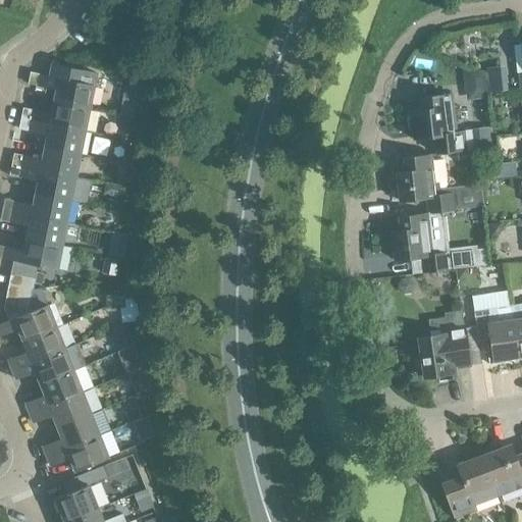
[(56,89),(53,102),(89,109),(97,73),(51,64),(49,76),(31,72),(28,84),(56,89)]
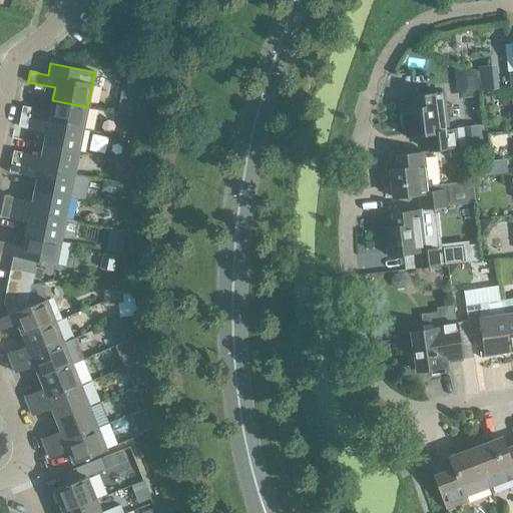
[(459,99),(477,96),(474,74),(455,75),(459,99)]
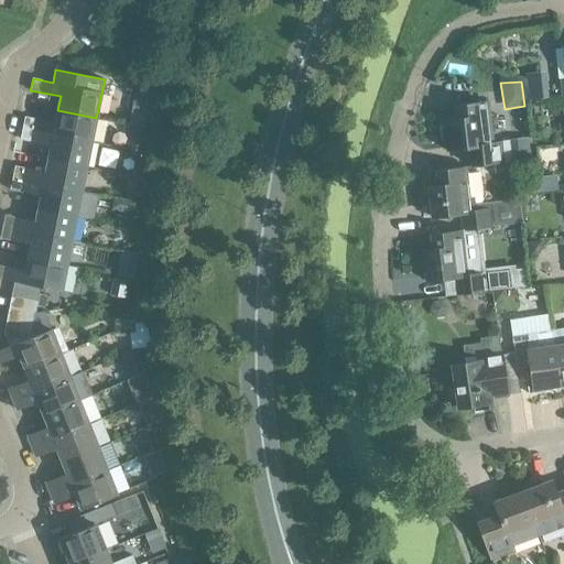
[(528,86),(529,99),(549,98),(546,84),(528,86)]
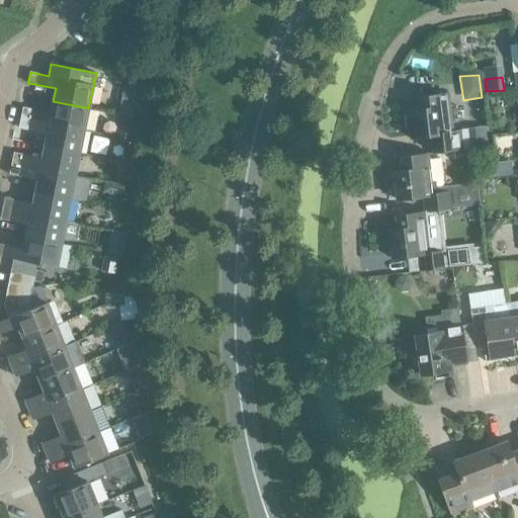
[(404,115),(404,118),(404,122),(405,125),(408,130),(410,128),(411,136),(431,134),(433,152),(469,148),(491,145),(489,131),(468,134),(467,128),(453,130),(449,92),(438,93),(415,96),(416,108),(408,109),(408,111),(406,111),(404,115)]
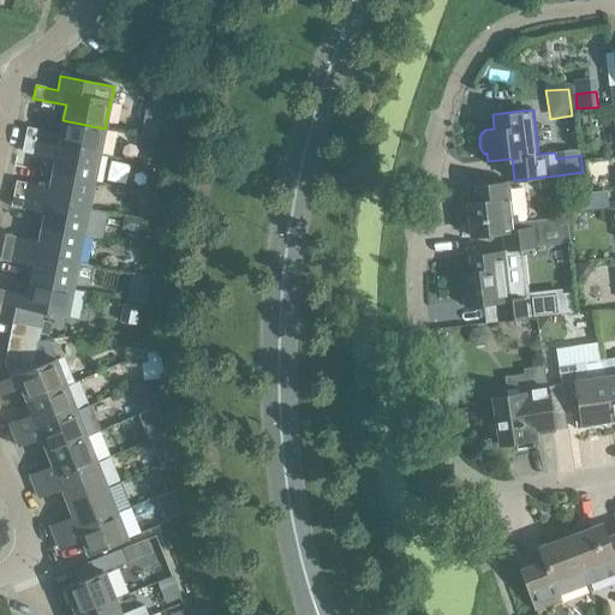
[(27,127),(24,139),(100,155),(105,129),(63,120),(60,135),(27,127)]
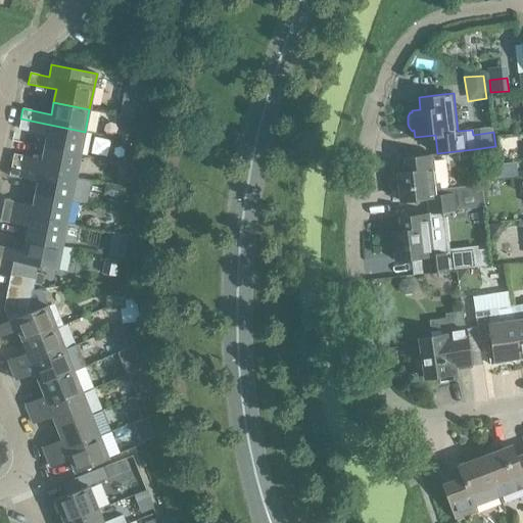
[(134,117),(135,112),(121,109),(120,114),(134,117)]
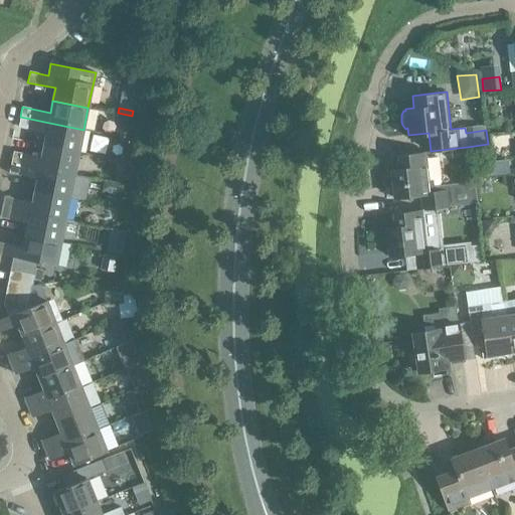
[(46,133),(43,145),(78,152),(83,130),(20,117),(18,127),(46,133)]
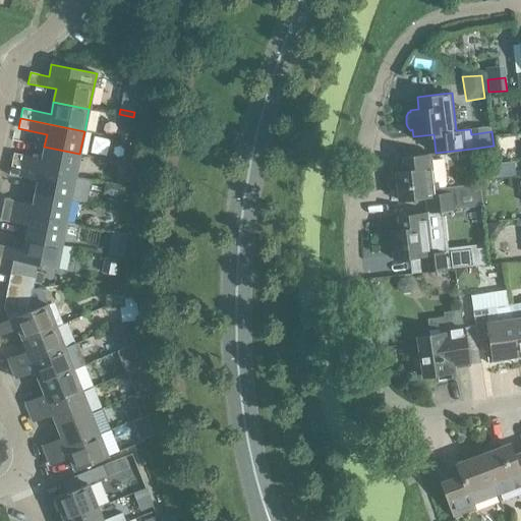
[(13,154),(11,164),(75,177),(79,154),(44,147),(42,160),(13,154)]
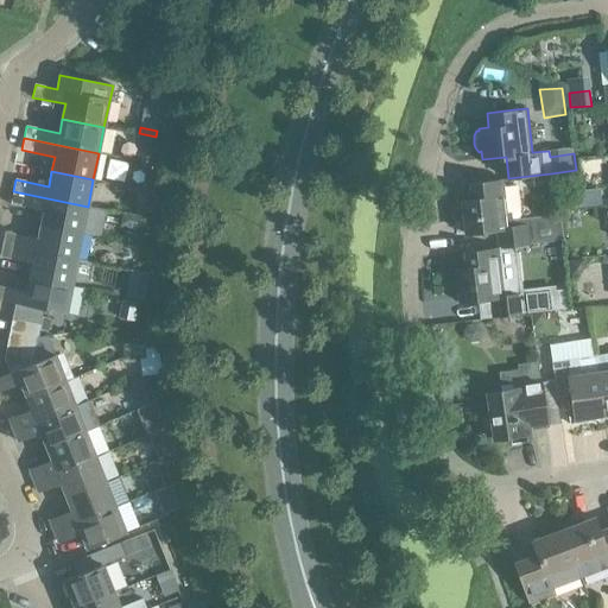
[(472,198),(462,200),(466,233),(498,228),(499,247),(499,248),(514,246),(563,240),(559,216),(526,220),(527,225),(508,226),(502,178),(470,183),(472,198)]
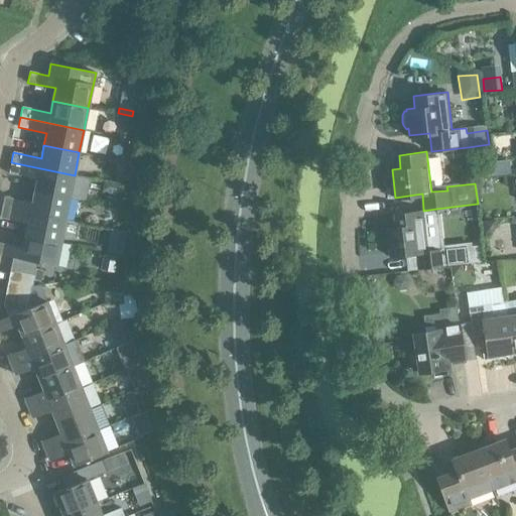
[(124,152),(123,160),(131,162),(133,154),(124,152)]
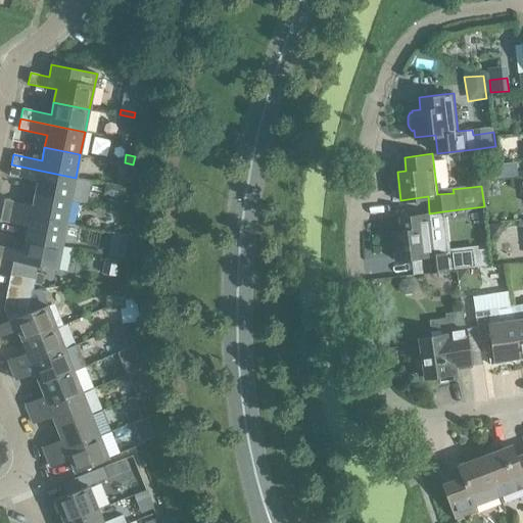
[(497,164),(498,178),(517,176),(516,162),(497,164)]
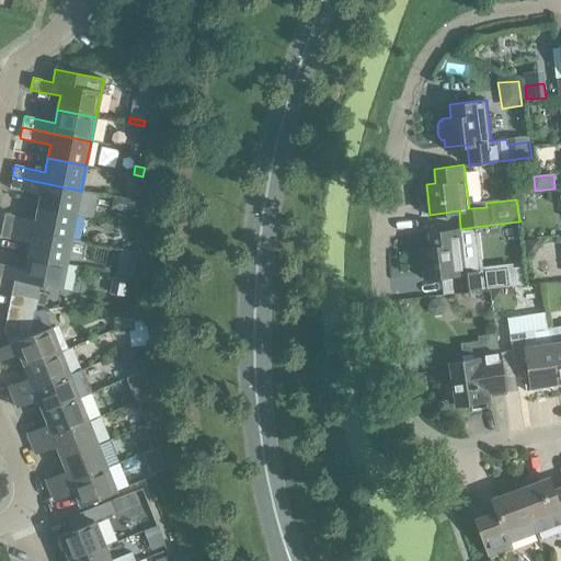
[(41,194),(37,207),(76,215),(81,191),(12,176),(10,187),(41,194)]
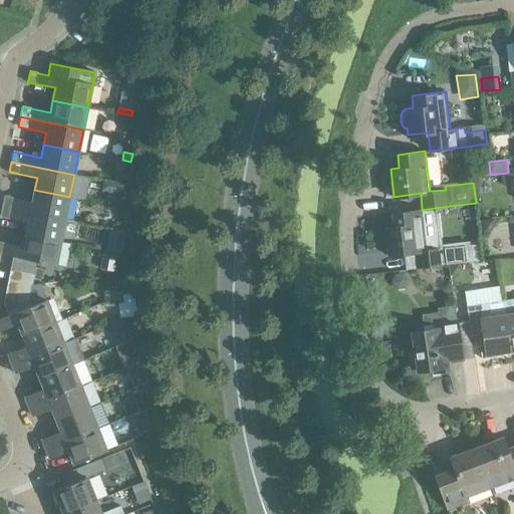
[(122,195),(124,186),(115,184),(113,194),(122,195)]
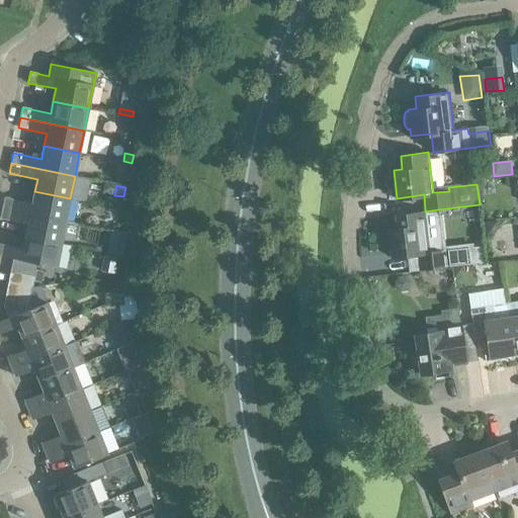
[(4,198),(2,208),(66,222),(70,198),(34,191),(32,204),(4,198)]
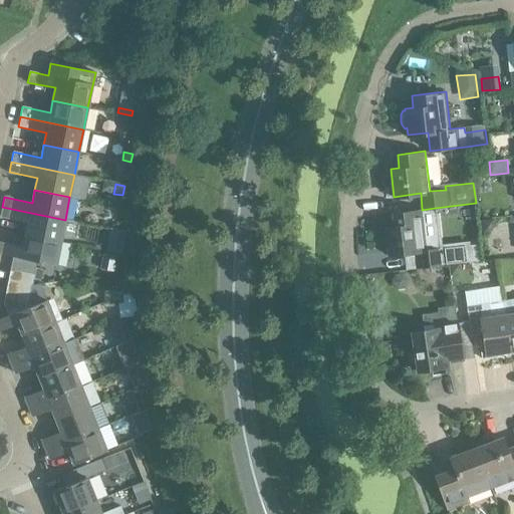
[(28,222),(25,235),(60,242),(65,220),(2,207),(0,217),(28,222)]
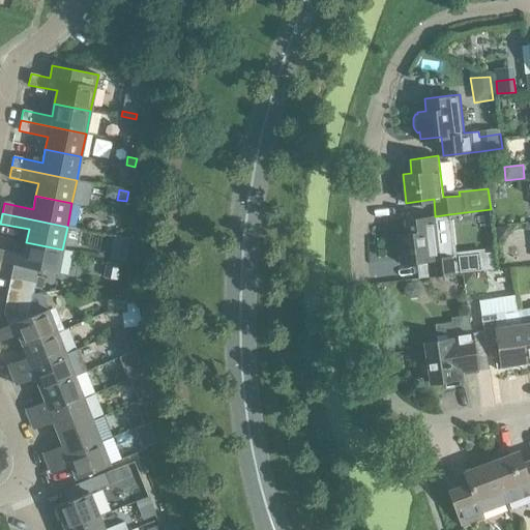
[(406,233),(398,234),(401,262),(428,259),(430,274),(455,271),(495,267),(493,252),(484,253),(484,249),(455,252),(453,221),(449,222),(448,214),(435,216),(435,215),(405,219),(406,233)]
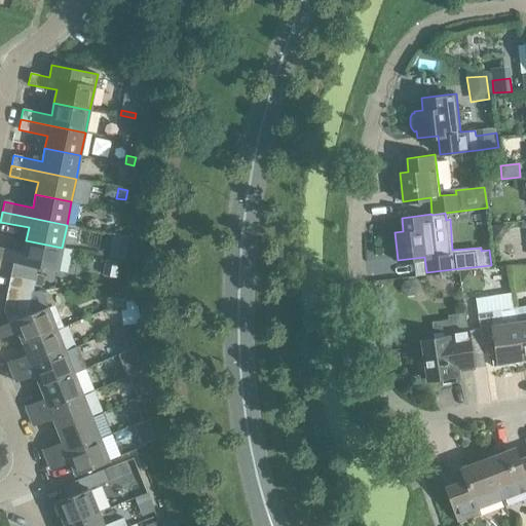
[(505,225),(493,226),(494,238),(501,237),(505,232),(505,225)]
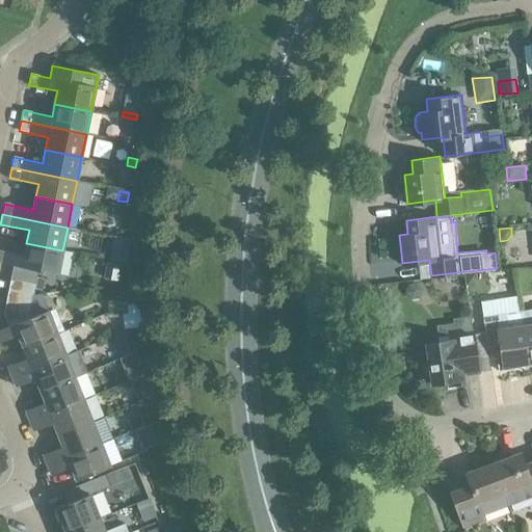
[(0,262),(14,265),(10,277),(35,283),(38,270),(58,274),(62,250),(26,243),(24,256),(0,250),(0,262)]
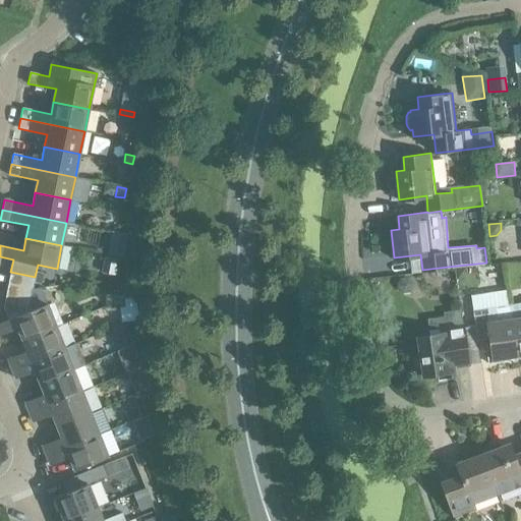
[(455,269),(457,280),(463,279),(467,274),(466,268),(455,269)]
